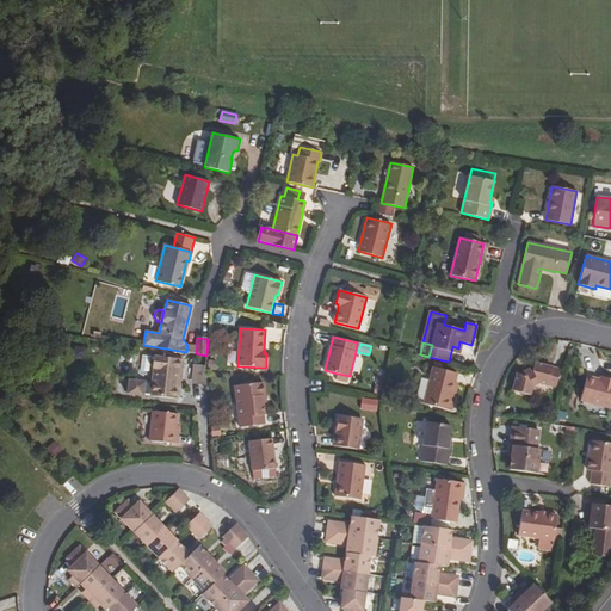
[(207,356),(196,353),(193,380),(207,382),(205,374),(207,356)]
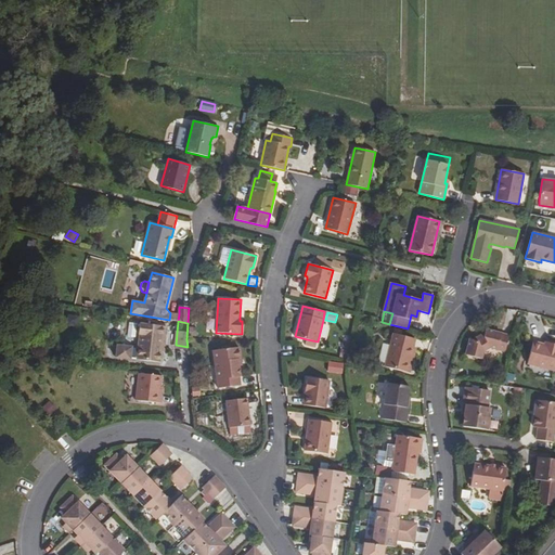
[(160,362),(163,347),(165,347),(167,326),(140,323),(139,334),(140,334),(139,348),(118,345),(117,357),(131,359),(131,358),(138,359),(160,362)]
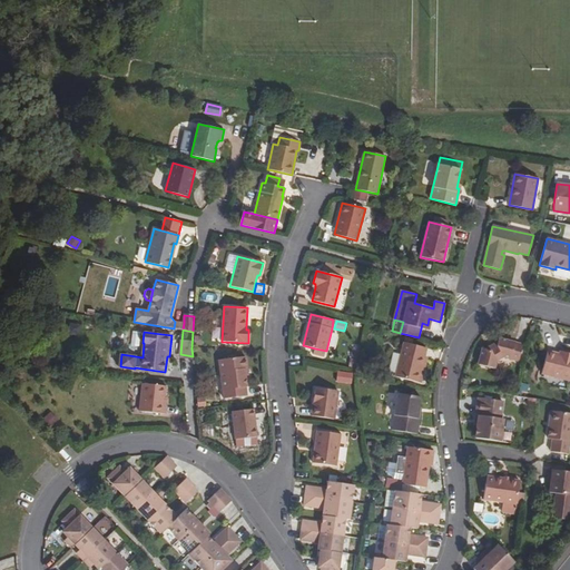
[(482,349),(478,365),(494,370),(497,361),(503,357),(519,361),(523,345),(499,338),(497,347),(490,351),(482,349)]
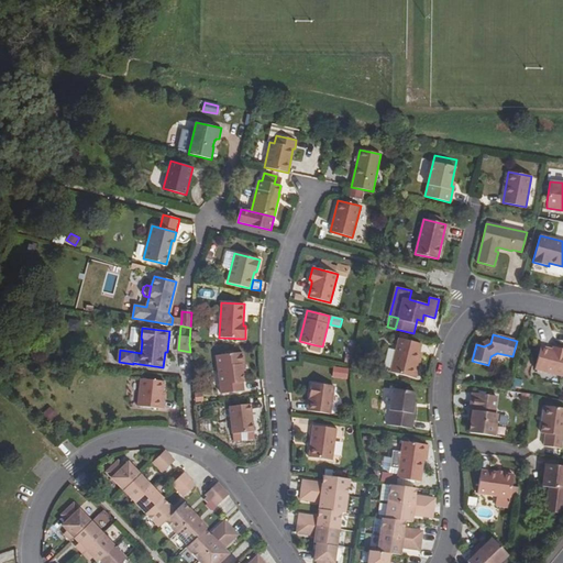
[(421,344),(399,339),(390,372),(416,378),(418,367),(416,366),(421,344)]
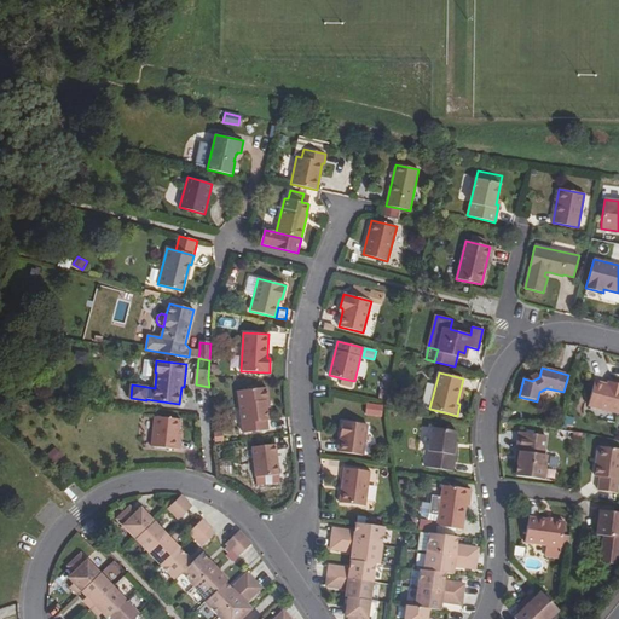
[(612,386),(595,381),(588,406),(618,415),(618,411),(618,385),(617,385),(615,387),(612,386)]
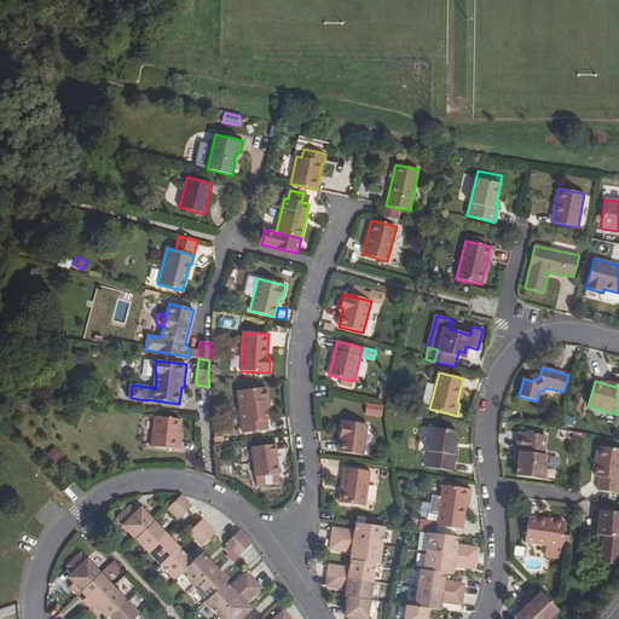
[(266,387),(237,391),(243,433),(267,429),(266,420),(267,420),(266,409),(265,400),(268,400),(266,387)]
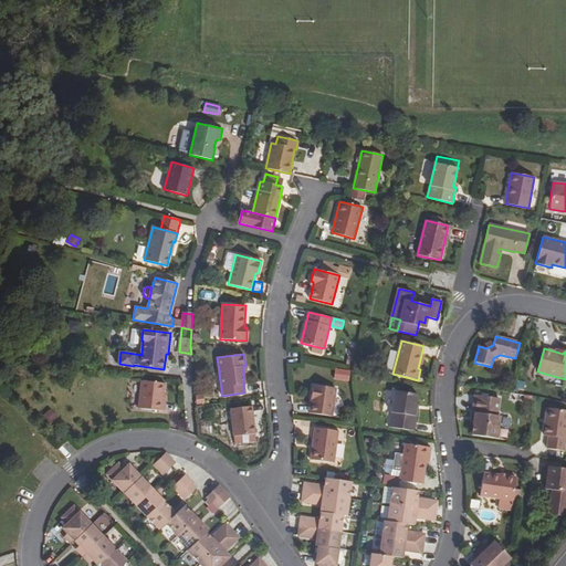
[(335,379),(349,379),(350,370),(335,369),(335,379)]
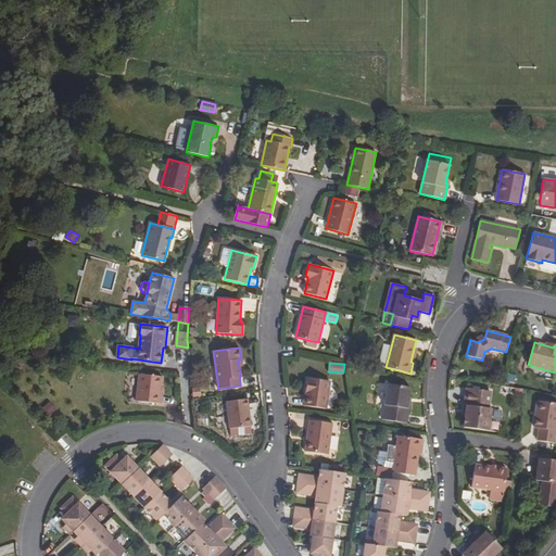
[(139,374),(136,401),(161,404),(162,394),(160,394),(161,388),(162,377),(139,374)]
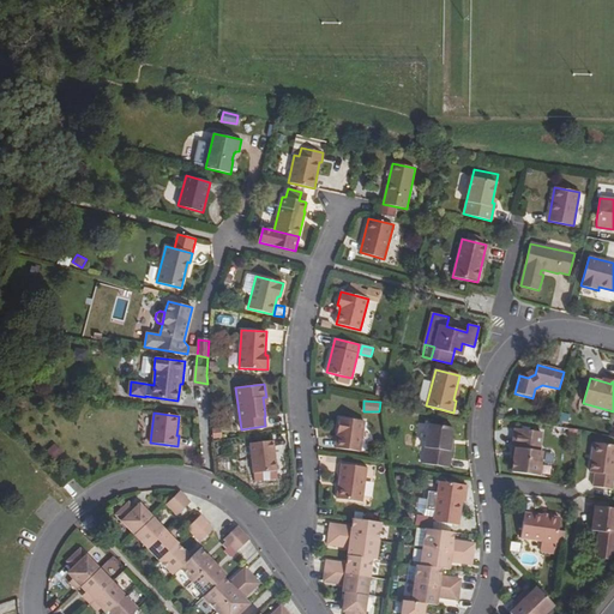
[(365,421),(339,417),(335,447),(360,451),(365,421)]
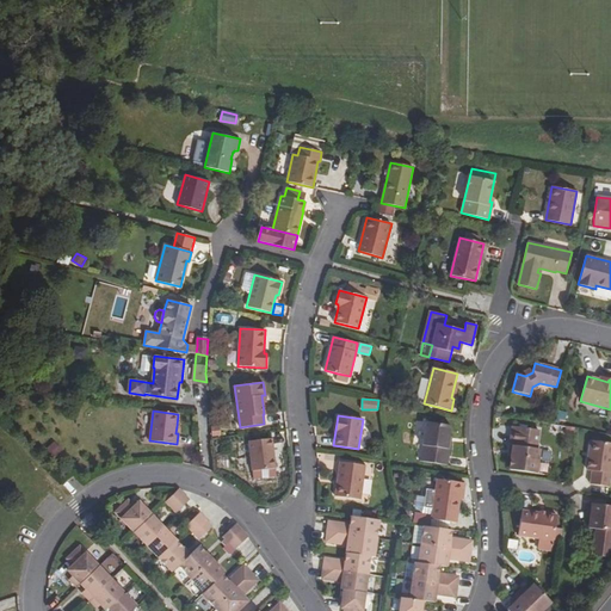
[(451,426),(425,421),(420,461),(448,466),(450,449),(448,449),(449,437),(451,426)]
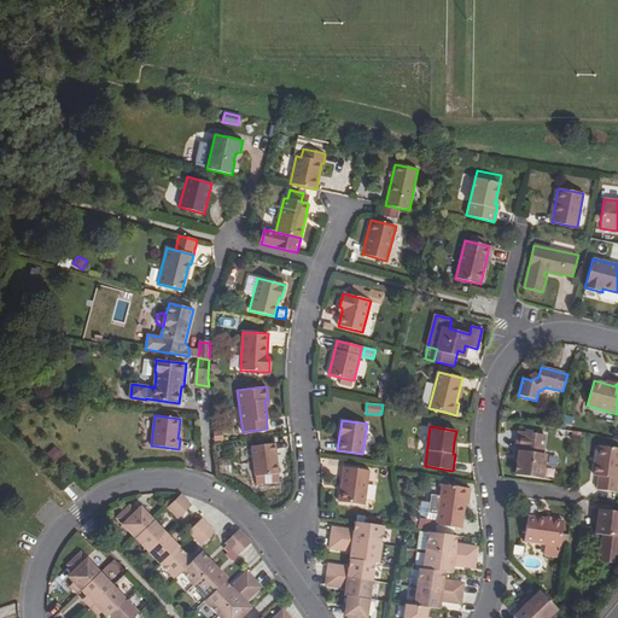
[(544,435),(519,431),(516,450),(519,452),(518,460),(516,474),(542,479),(542,478),(544,477),(546,468),(543,466),(546,454),(542,454),(544,435)]
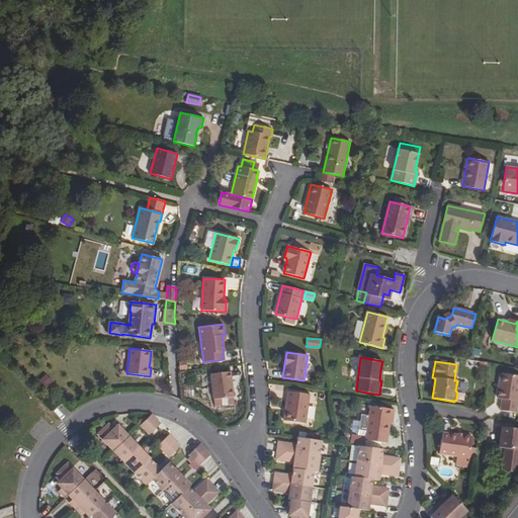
[(231,371),(211,373),(213,399),(233,397),(231,371)]
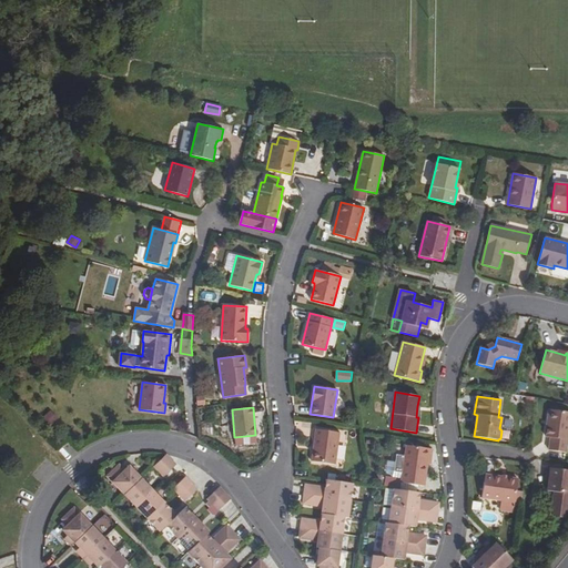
[(567,438),(567,412),(550,409),(548,428),(551,429),(549,450),(566,453),(567,438)]
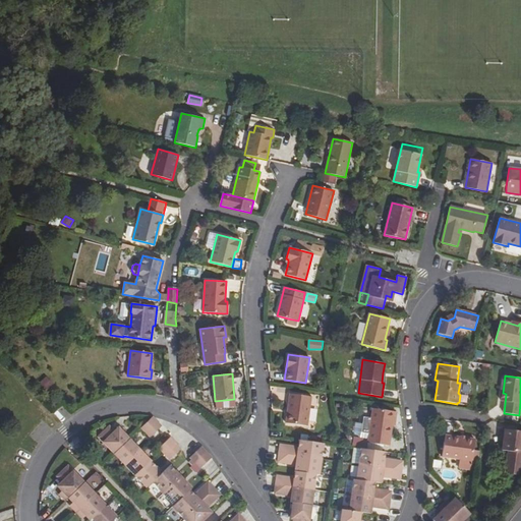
[(53,386),(46,379),(40,385),(47,391),(53,386)]
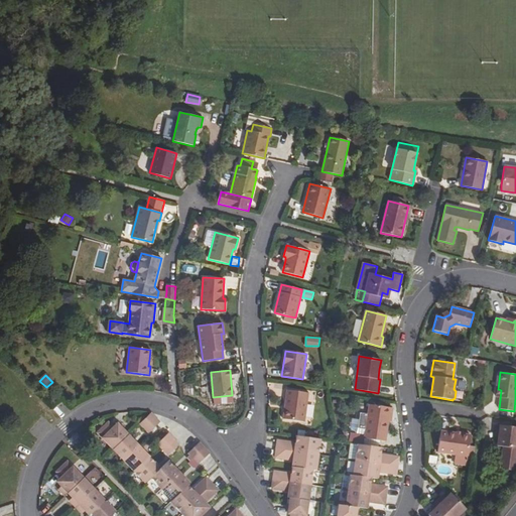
[(308,393),(287,390),(283,418),(304,421),(308,393)]
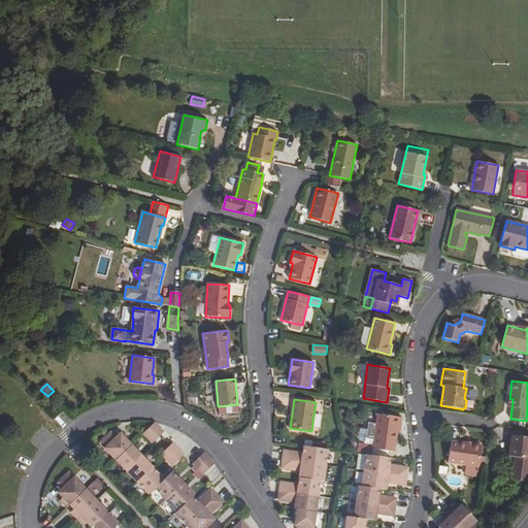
[(402,418),(377,414),(376,425),(368,424),(366,438),(374,439),(372,449),(395,452),(398,427),(400,427),(402,418)]
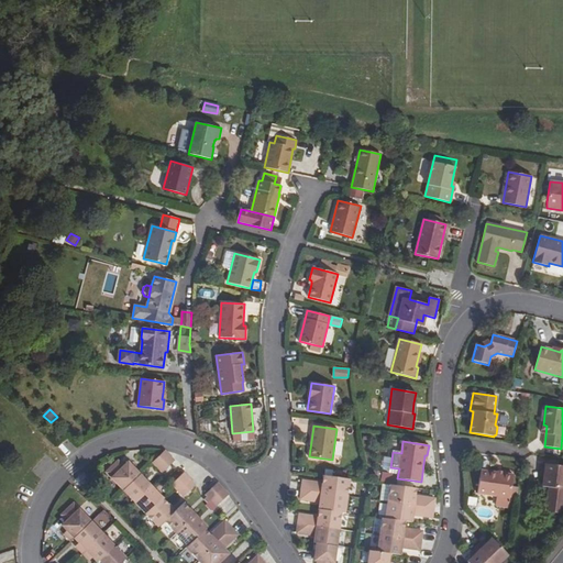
[(165,451),(153,462),(163,472),(174,461),(165,451)]
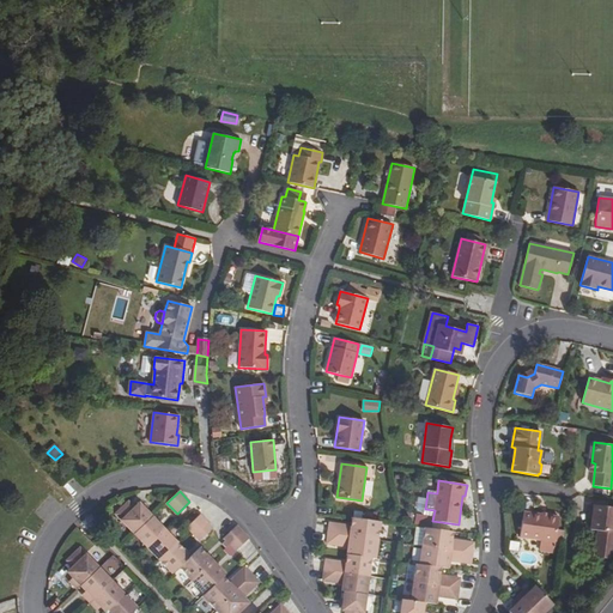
[(146,510),(139,503),(134,508),(128,502),(116,514),(134,534),(151,519),(144,511),(146,510)]
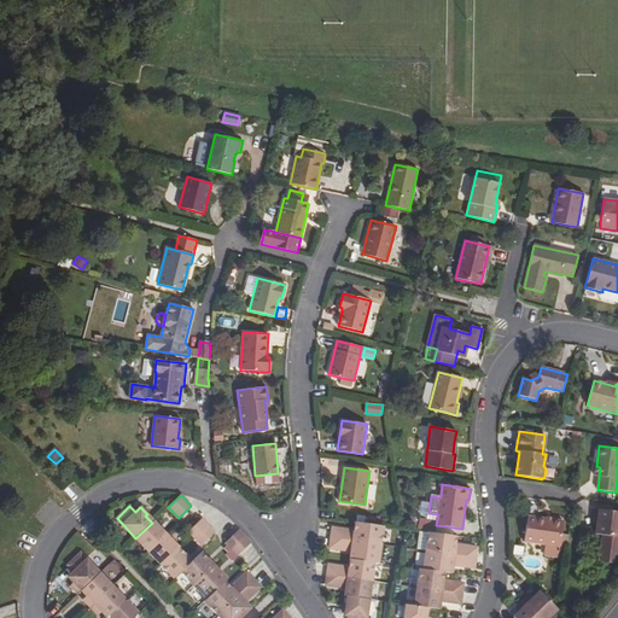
[(617,557),(617,512),(595,509),(594,519),(598,519),(595,534),(602,536),(599,563),(617,565),(617,557)]
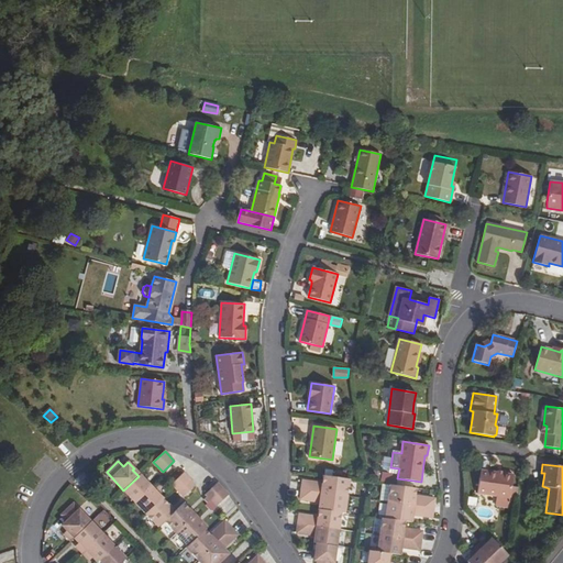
[(512,475),(481,470),(477,492),(510,497),(512,475)]
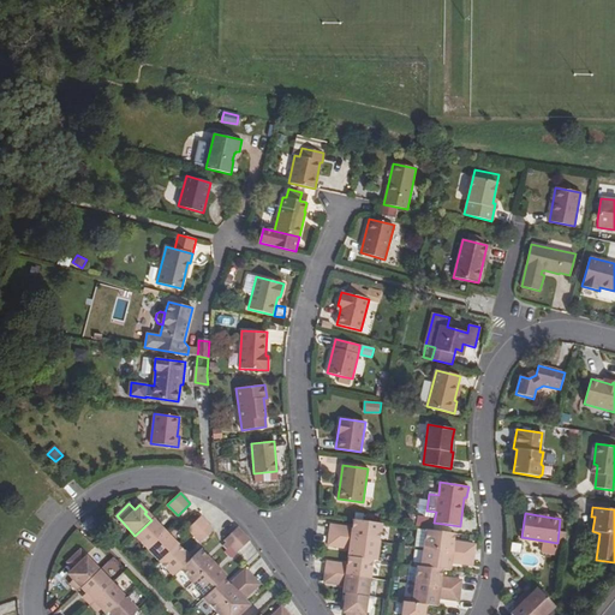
[(207,523),(201,517),(187,530),(191,532),(195,536),(207,523)]
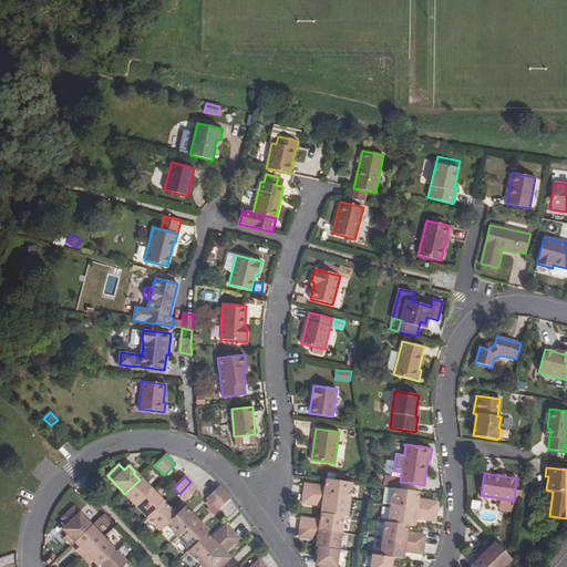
[(146,484),(141,477),(140,480),(124,494),(136,506),(151,492),(145,486),(146,484)]
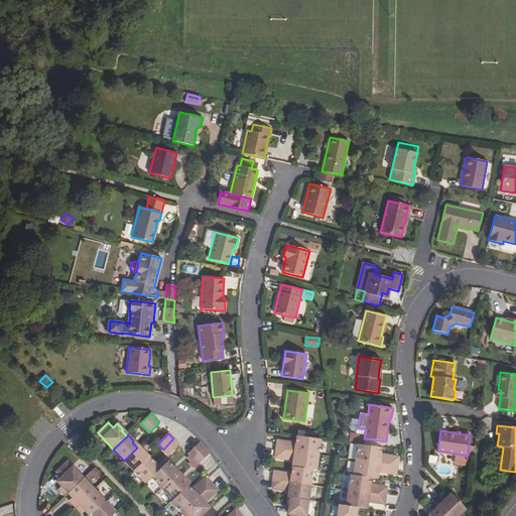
[(320,439),(296,435),(295,442),(294,452),(318,455),(320,439)]
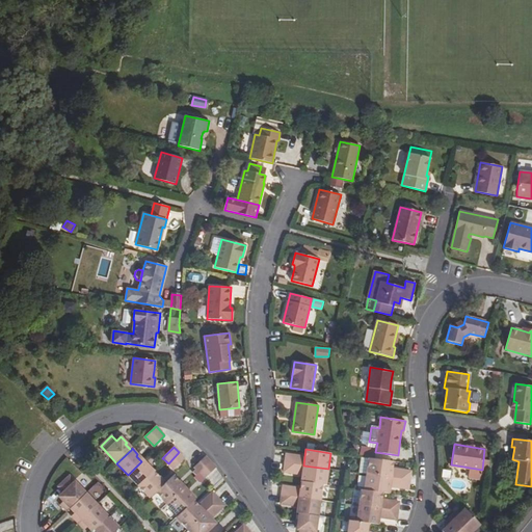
[(179,452),(168,463),(174,469),(185,458),(179,452)]
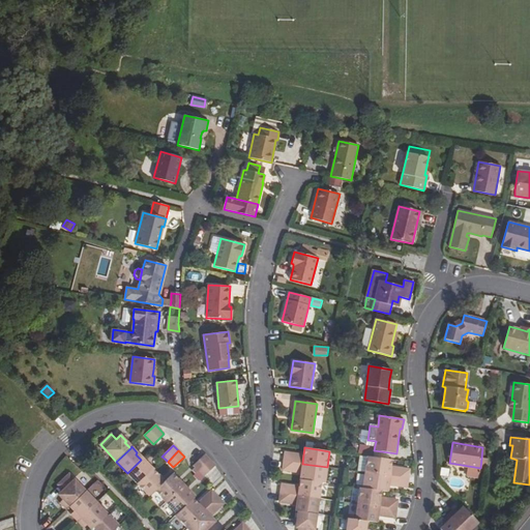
[(300,454),(285,452),(284,461),(299,463),(300,454)]
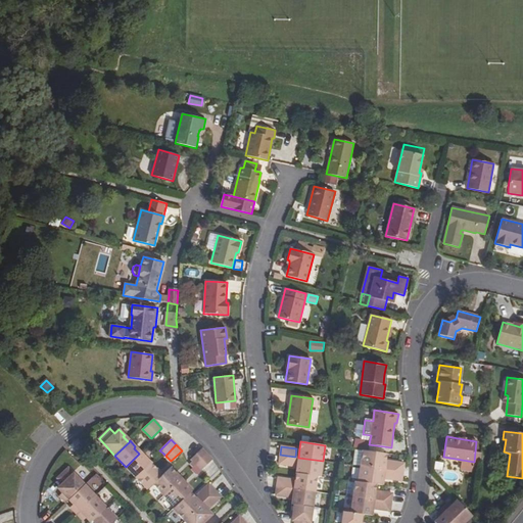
[(206,454),(201,448),(191,459),(192,460),(196,465),(206,454)]
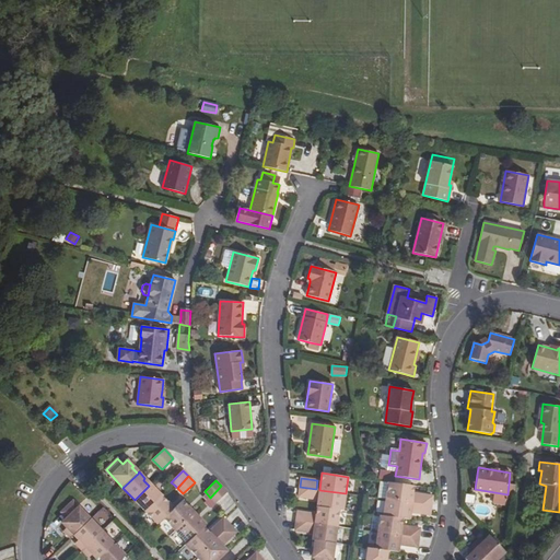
[(386,499),(388,482),(378,481),(376,498),(386,499)]
